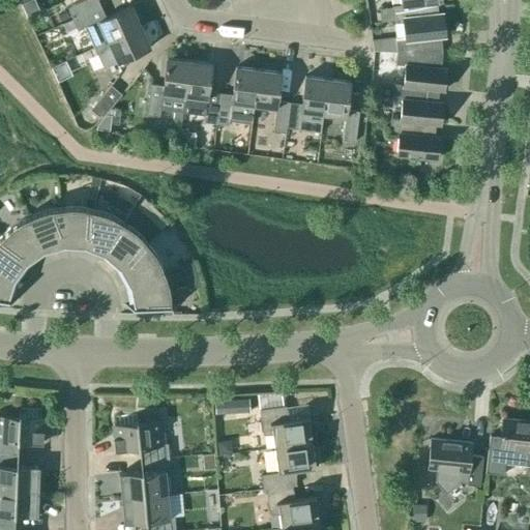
[(72,20),(100,6),(97,0),(84,0),(67,7),(72,20)]
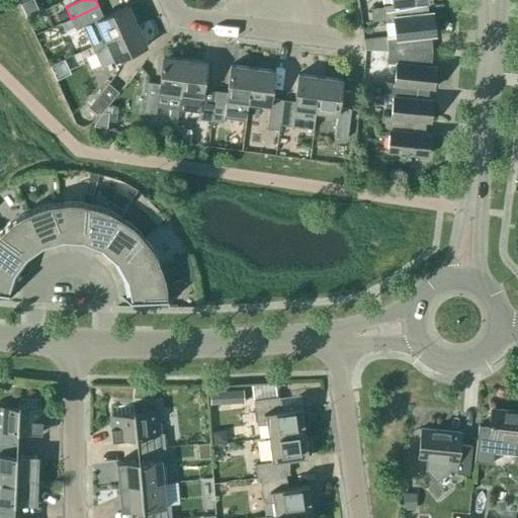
[(428,14),(427,2),(432,1),(431,0),(391,0),(392,5),(382,6),(371,8),(372,21),(384,20),(394,19),(394,18),(428,14)]
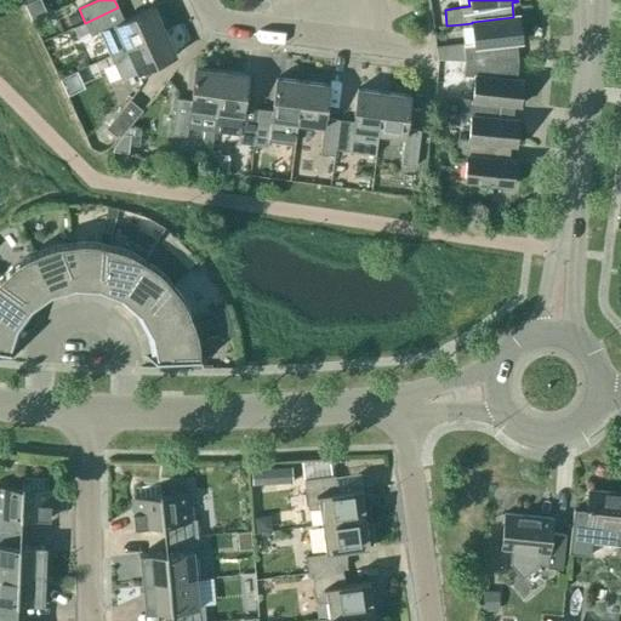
[(109,56),(165,30),(154,7),(124,21),(118,7),(85,23),(91,36),(98,33),(109,56)]
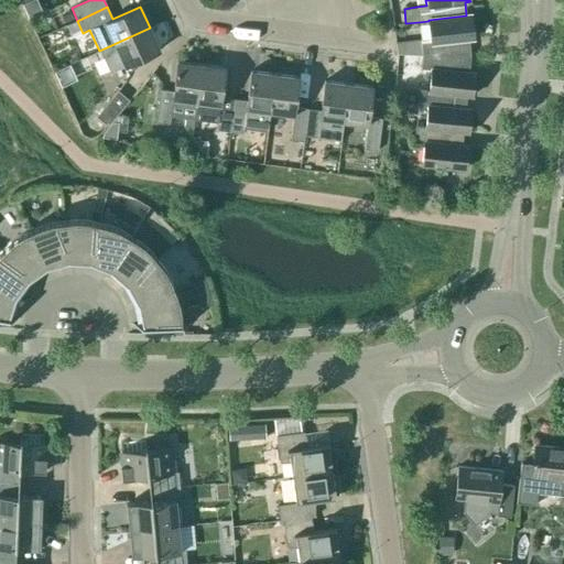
[(422,56),(470,55),(468,39),(474,39),(472,14),(466,15),(429,20),(429,21),(430,39),(396,43),(397,55),(422,56)]
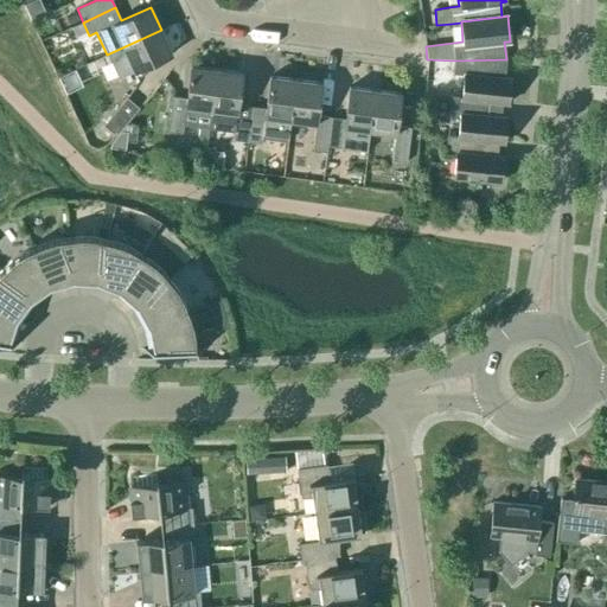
[(161,30),(107,55),(117,80),(172,55),(161,30)]
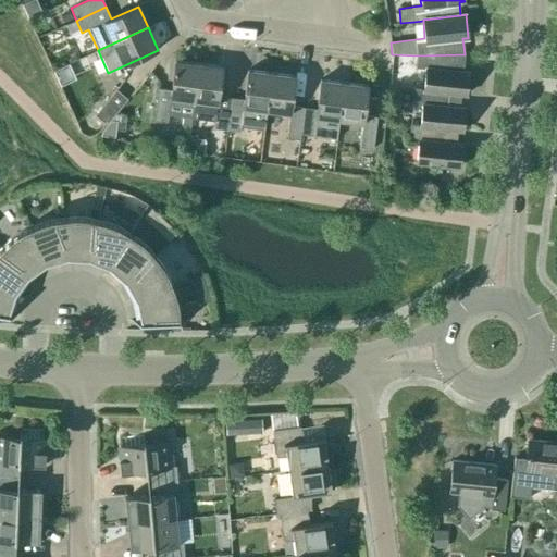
[(460,94),(461,95),(467,95),(469,72),(463,72),(465,54),(417,56),(416,67),(425,69),(423,89),(423,90),(460,94)]
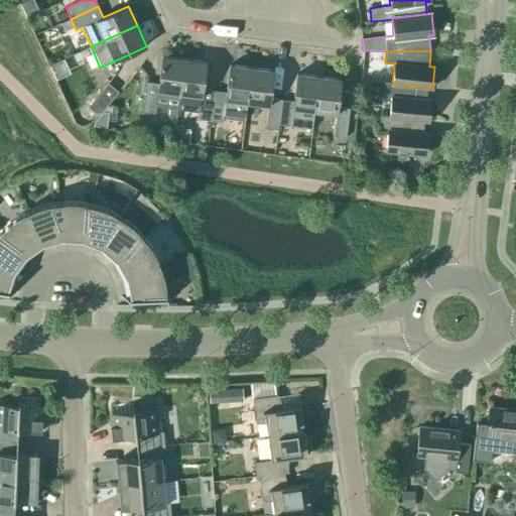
[(177,109),(183,59),(162,56),(158,84),(146,82),(142,112),(155,114),(156,106),(177,109)]
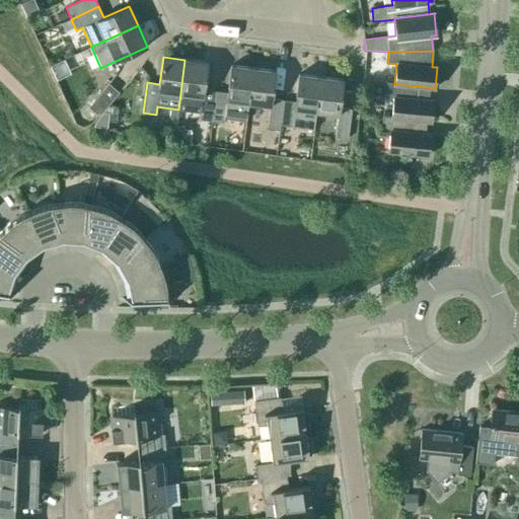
[(213,117),(215,91),(204,89),(207,62),(184,60),(178,109),(201,112),(200,120),(212,122),(213,117)]
